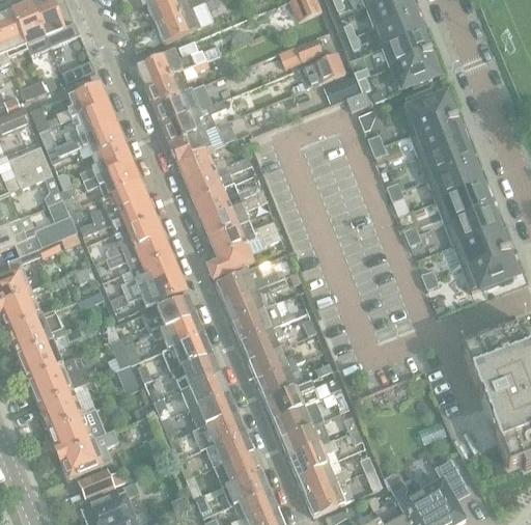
[(30,0),(11,8),(26,44),(35,40),(39,51),(50,47),(30,0)]
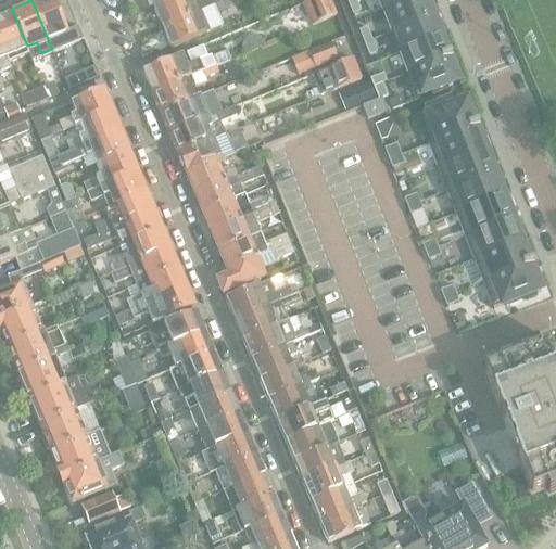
[(32,0),(52,49),(83,37),(78,25),(71,27),(59,0),(32,0)]
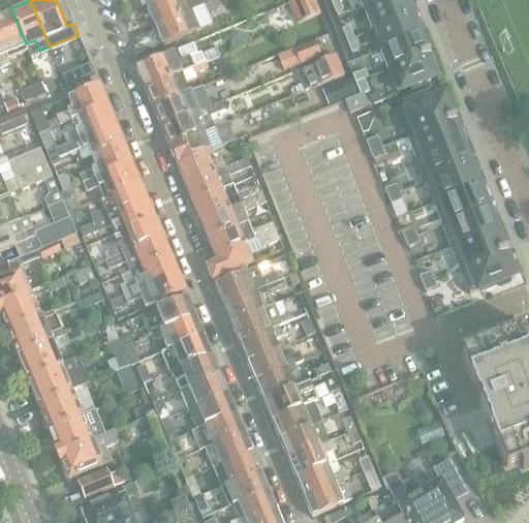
[(151,0),(146,2),(154,21),(203,0),(151,0)]
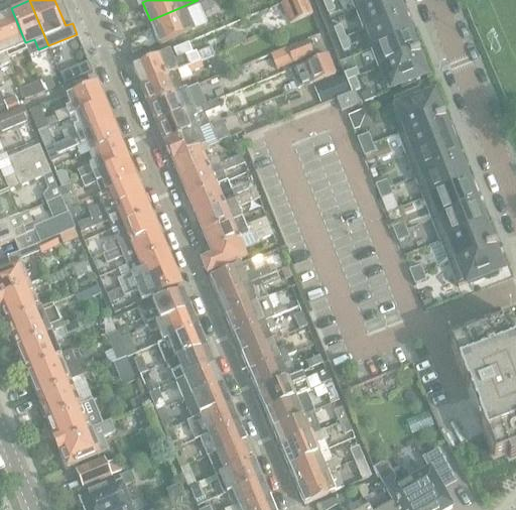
[(198,0),(150,20),(159,40),(192,26),(206,20),(202,9),(212,5),(210,0),(198,0)]
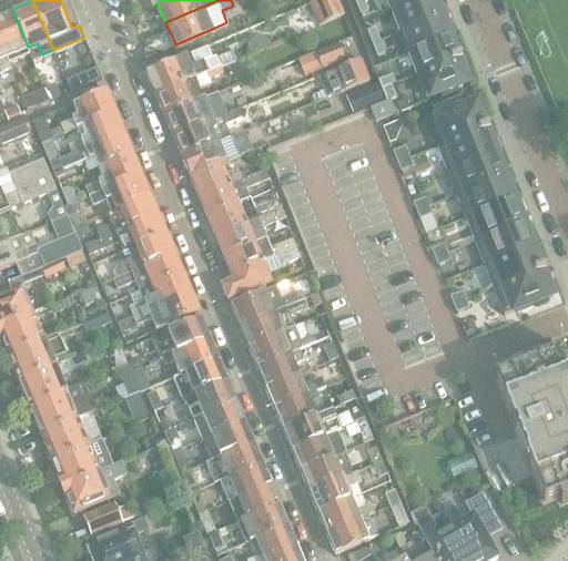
[(308,0),(318,22),(344,11),(340,0),(308,0)]
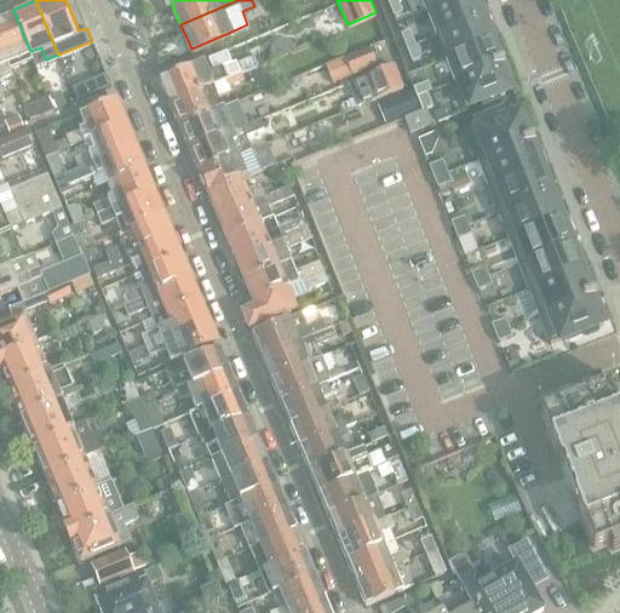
[(405,7),(402,0),(391,0),(396,11),(405,7)]
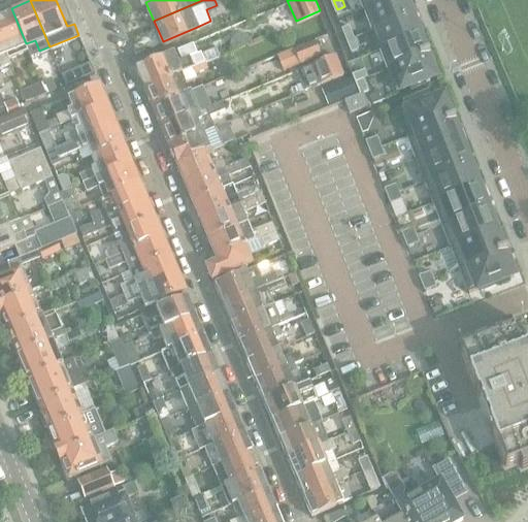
[(371,26),(411,10),(407,0),(380,0),(364,6),(371,26)]
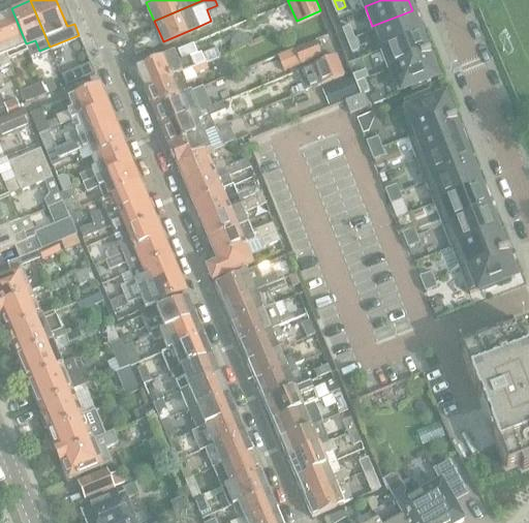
[(28,49),(26,43),(11,8),(0,12),(0,36),(8,57),(28,49)]
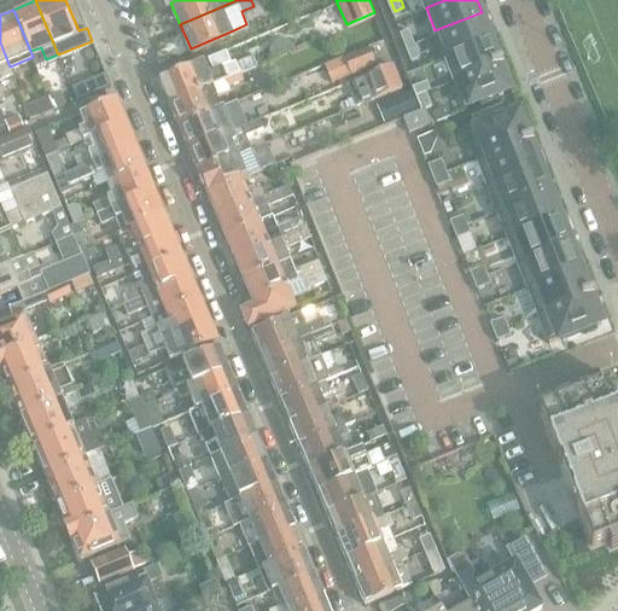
[(444,54),(490,35),(482,12),(435,30),(436,31),(441,30),(449,51),(443,53),(444,54)]
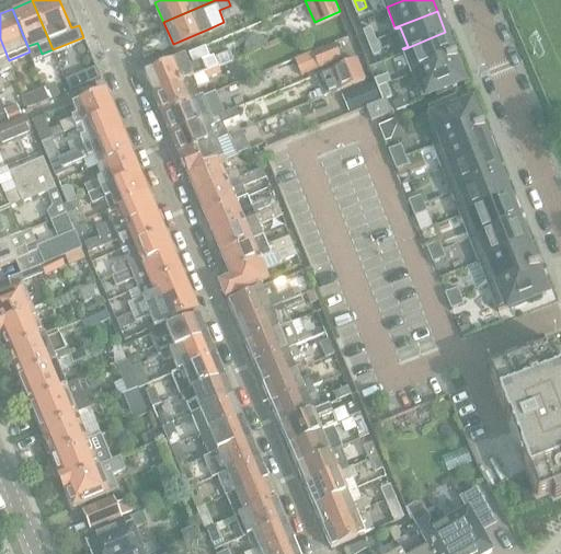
[(377,35),(371,21),(364,24),(369,37),(377,35)]
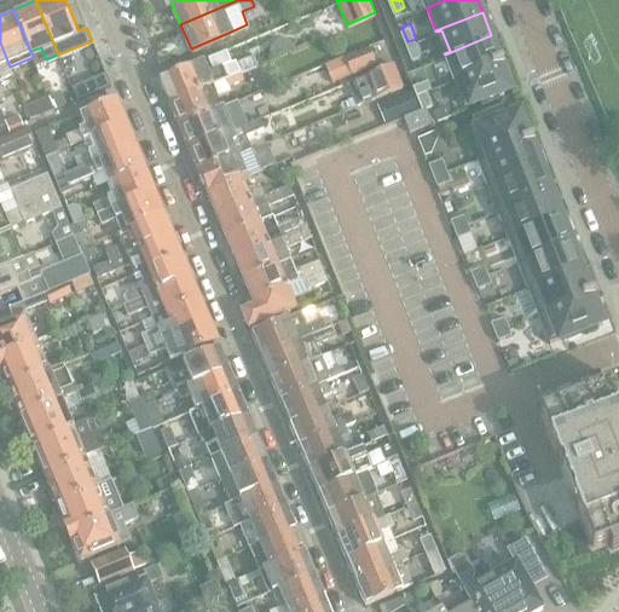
[(445,55),(453,78),(502,58),(501,56),(499,57),(491,35),(445,55)]
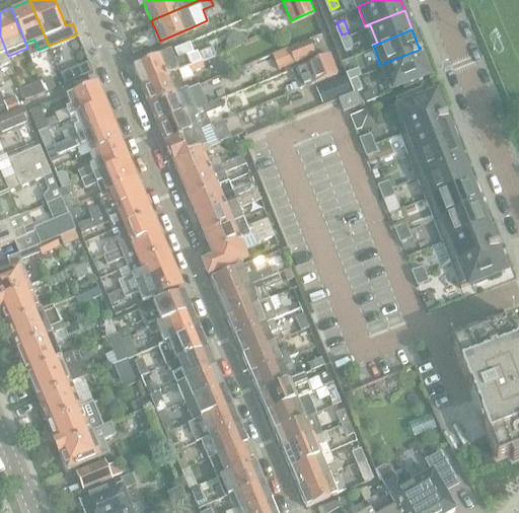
[(349,32),(342,34),(347,48),(354,45),(349,32)]
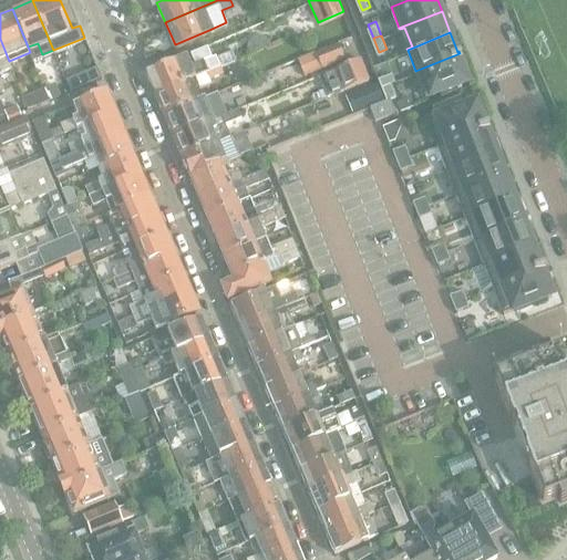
[(9,61),(0,39),(0,70),(11,66),(9,61)]
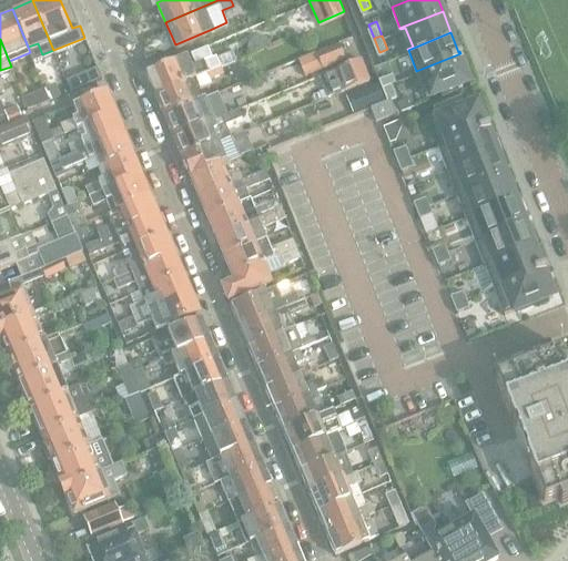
[(341,39),(316,48),(323,64),(347,54),(341,39)]
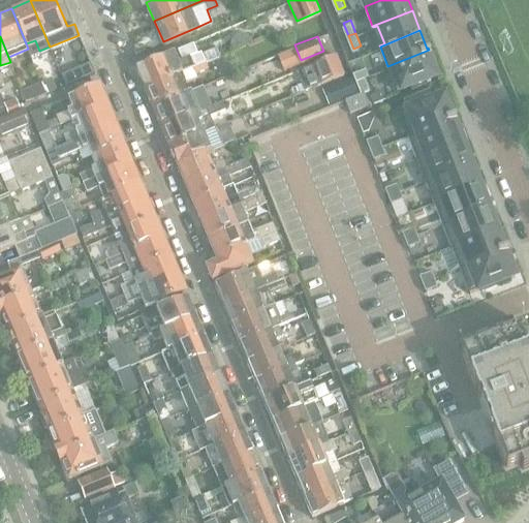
[(144,85),(205,59),(218,53),(215,44),(201,50),(200,48),(197,50),(193,40),(134,64),(144,85)]
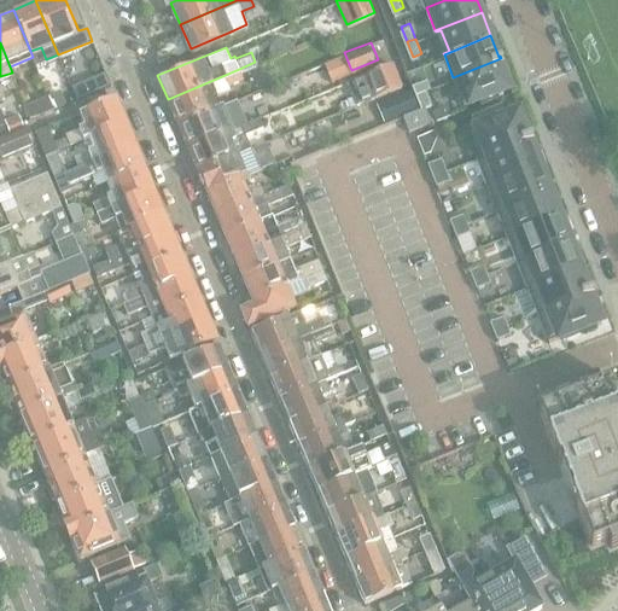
[(392,58),(365,70),(374,93),(402,81),(392,58)]
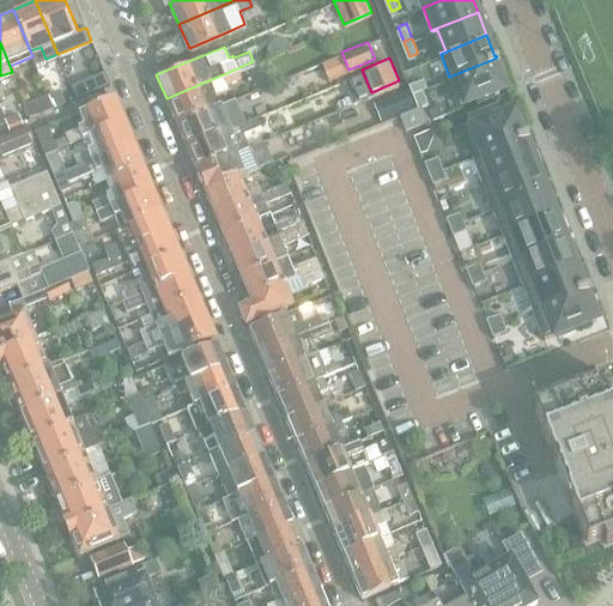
[(497,58),(449,77),(460,101),(505,83),(496,60),(498,60),(497,58)]
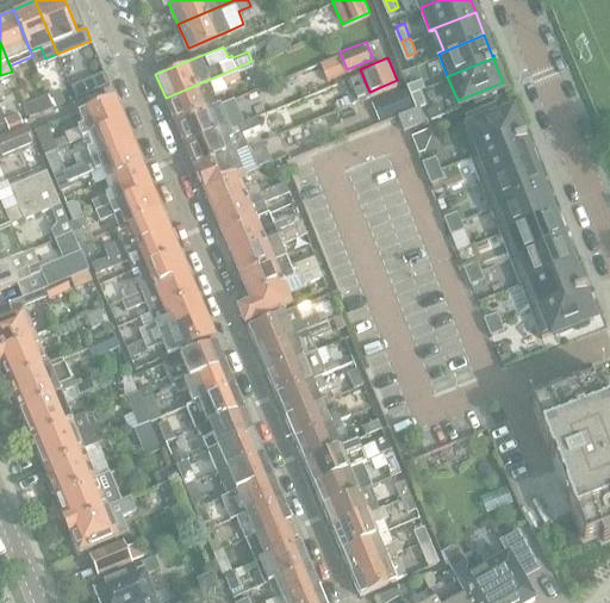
[(103,68),(79,78),(83,91),(107,81),(109,81),(104,68),(103,68)]
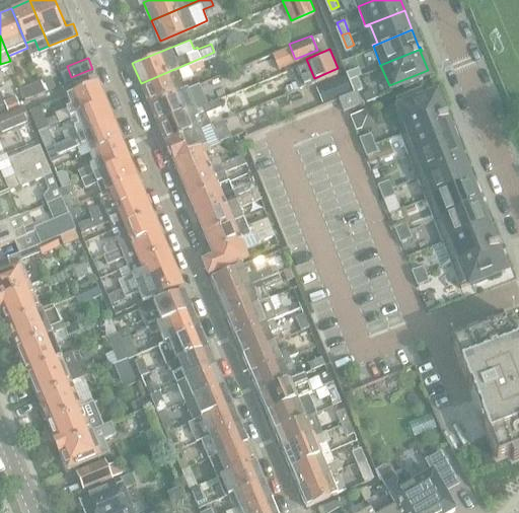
[(203,63),(201,58),(141,83),(149,102),(182,88),(177,77),(180,76),(181,78),(193,73),(191,68),(203,63)]
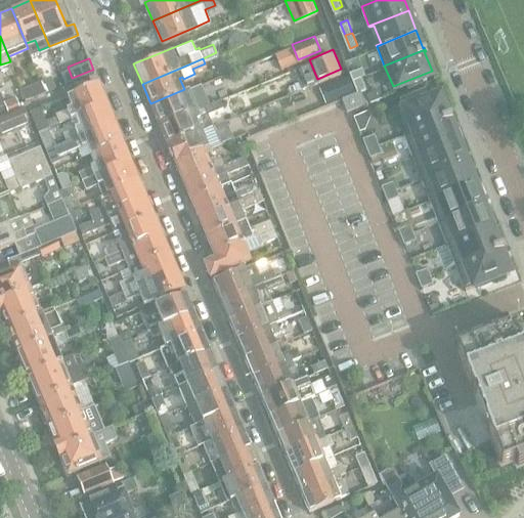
[(363,65),(350,70),(353,77),(366,72),(363,65)]
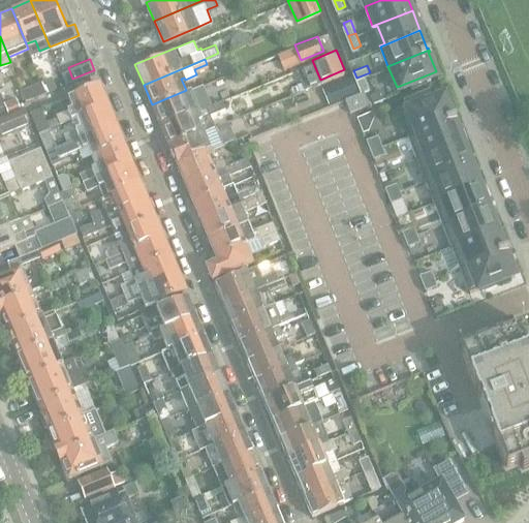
[(345,71),(332,77),(332,78),(340,96),(359,89),(351,69),(345,71)]
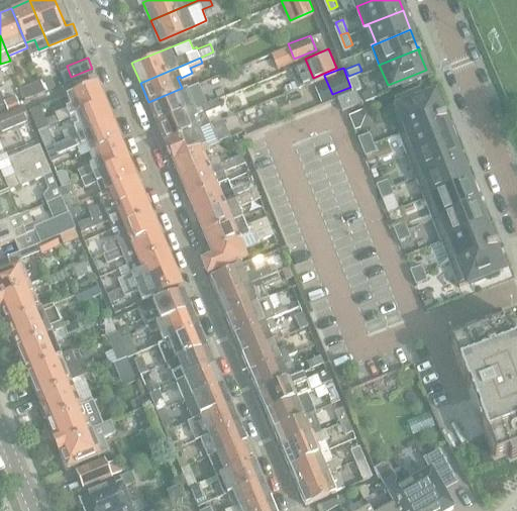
[(59,70),(39,78),(43,88),(63,79),(59,70)]
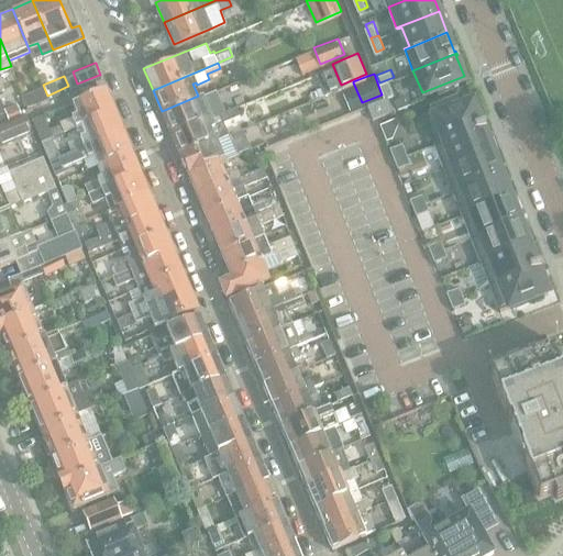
[(383,91),(397,86),(394,77),(379,82),(383,91)]
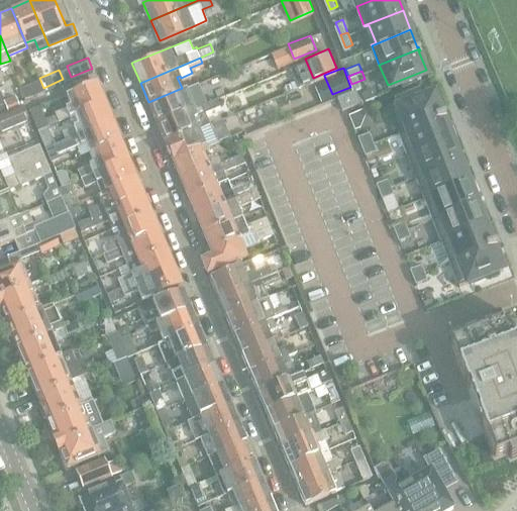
[(24,95),(43,88),(39,78),(21,86),(24,95)]
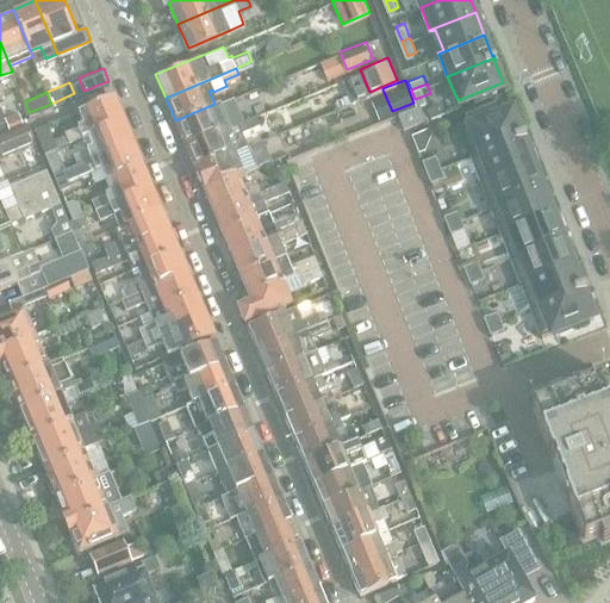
[(80,124),(85,135),(88,132),(124,118),(114,94),(79,110),(83,122),(80,124)]
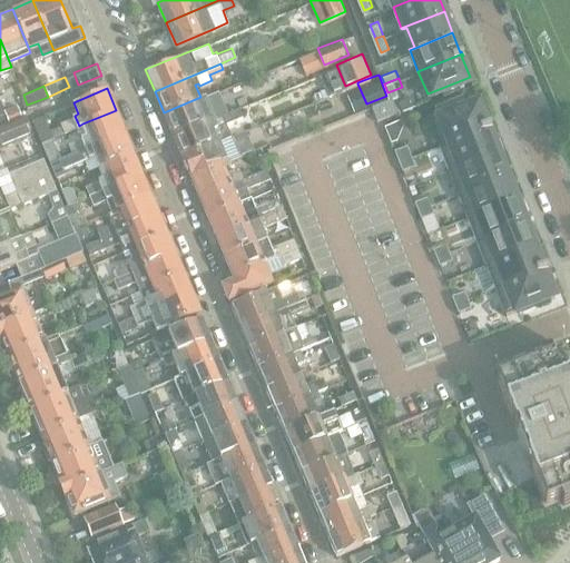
[(164,112),(173,134),(225,111),(216,90),(200,97),(164,112)]
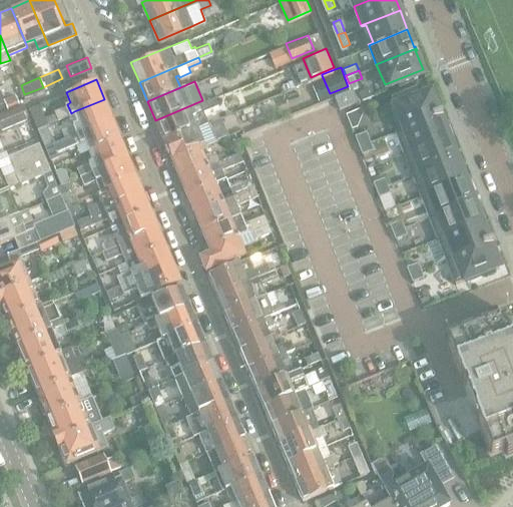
[(371,84),(359,89),(363,98),(375,93),(371,84)]
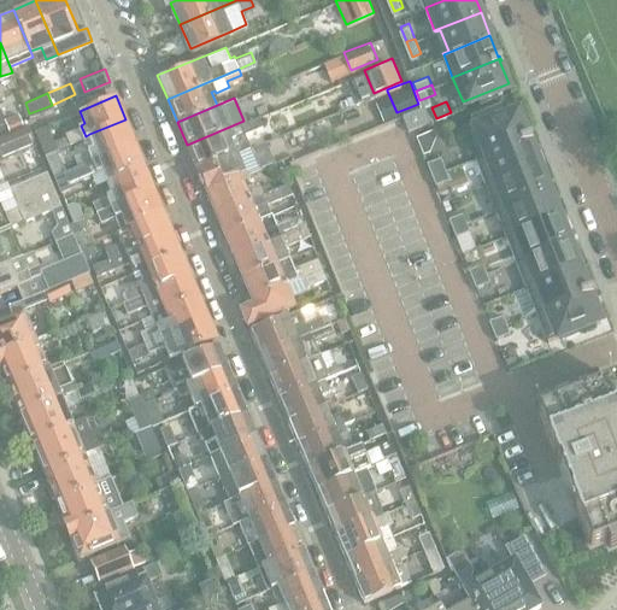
[(419,106),(401,115),(403,118),(407,129),(411,128),(430,121),(424,105),(419,106)]
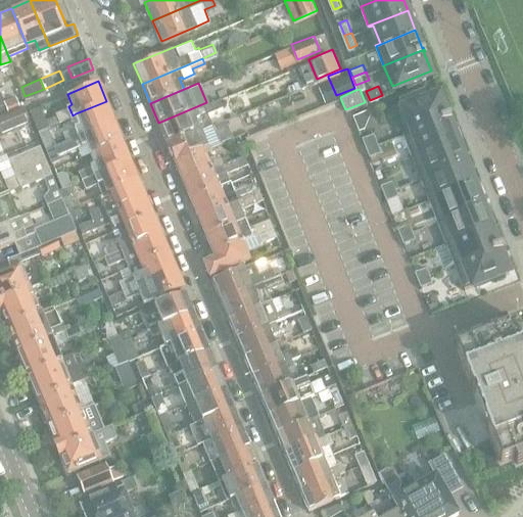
[(397,106),(408,131),(448,114),(438,91),(397,106)]
